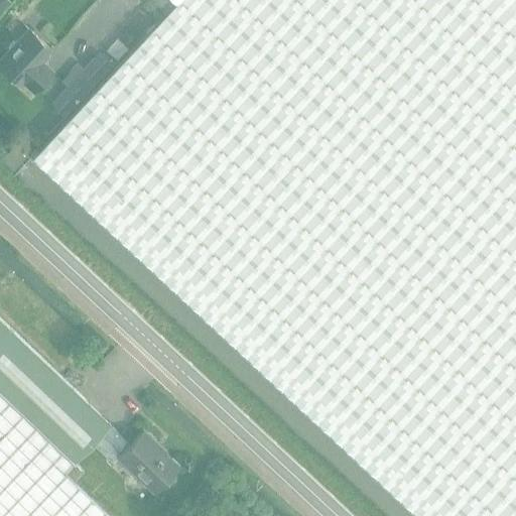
[(9,0),(0,0),(0,12),(11,1),(9,0)]
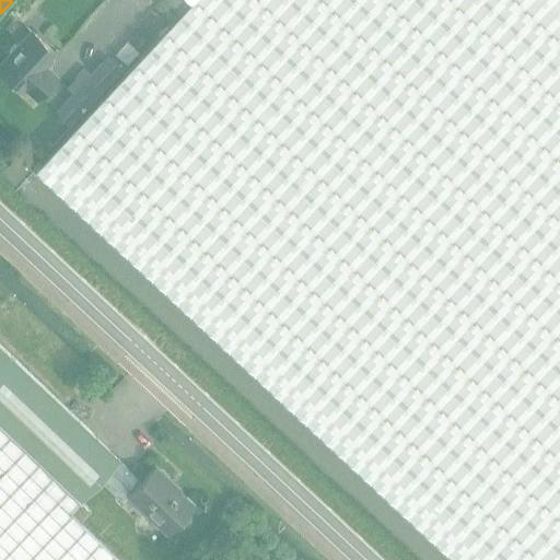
[(559,559),(559,0),(196,0),(195,2),(35,177),(73,213),(128,264),(182,314),(258,385),(272,398),(276,401),(423,538),(446,559),(559,559)]
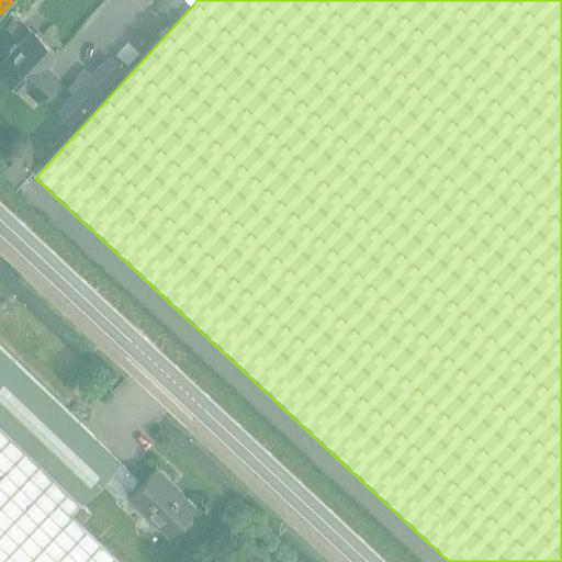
[(9,55),(0,65),(0,71),(22,92),(25,89),(36,99),(56,78),(45,67),(56,55),(31,32),(19,45),(14,45),(9,52),(9,55)]
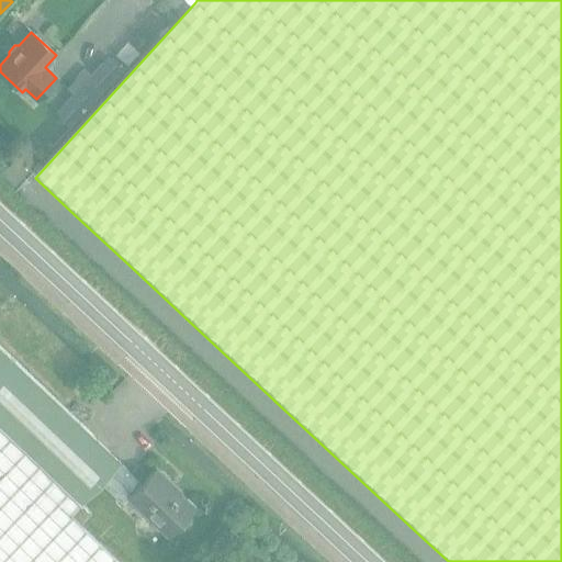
[(74,92),(70,97),(86,111),(123,70),(109,56),(91,74),(74,92)]
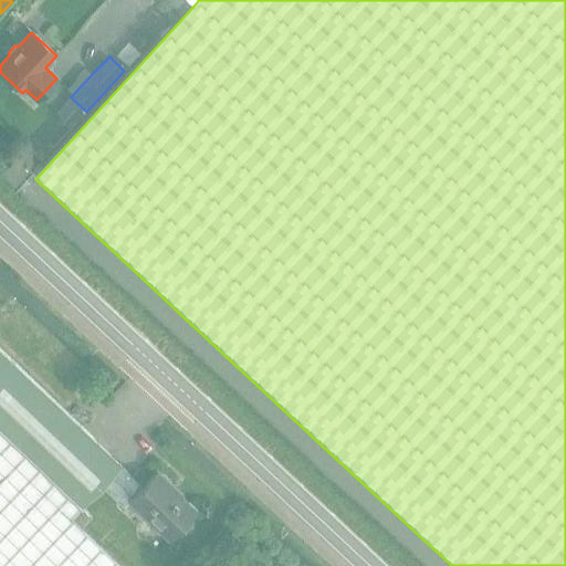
[(121,506),(126,500),(142,484),(0,349),(0,430),(77,505),(98,484),(121,506)]
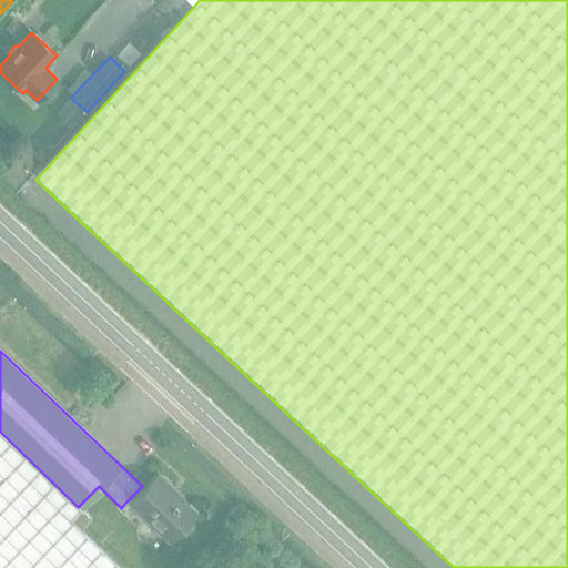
[(91,519),(78,507),(0,432),(0,567),(122,567),(82,529),(91,519)]
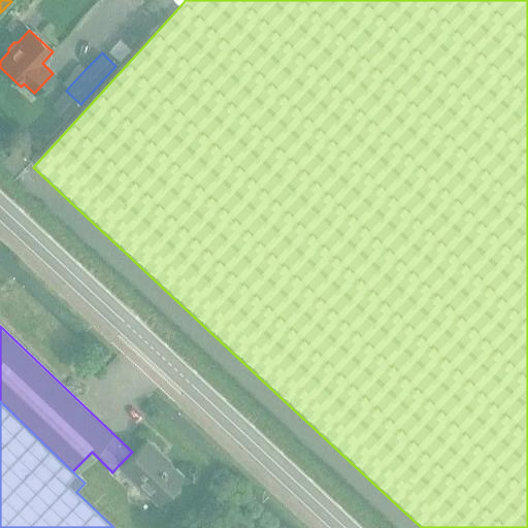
[(143,440),(132,452),(118,466),(157,503),(182,477),(166,462),(165,462),(156,454),(157,453),(143,440)]
